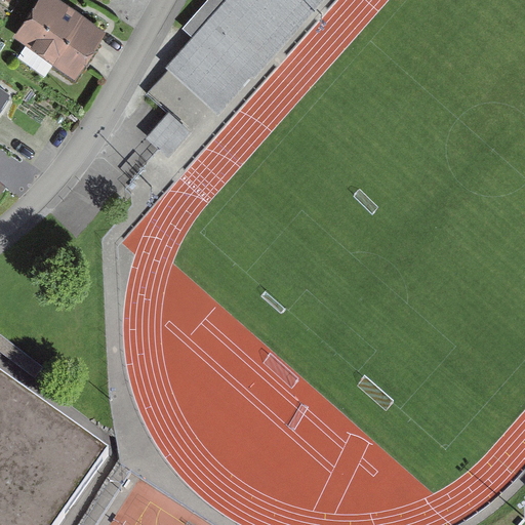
[(55,0),(39,0),(14,39),(76,79),(107,34),(55,0)]
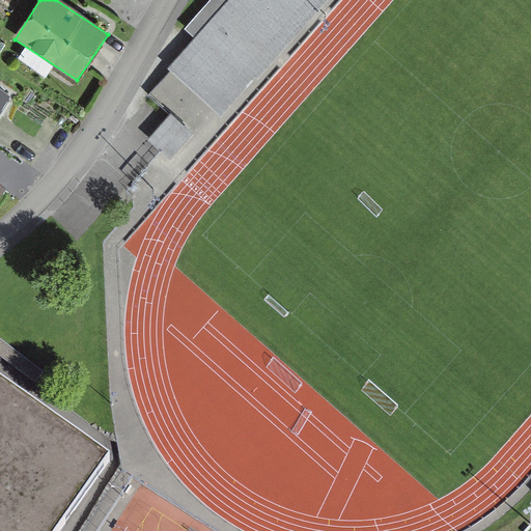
[(325,0),(229,0),(211,0),(185,29),(195,38),(168,70),(221,117),(325,0)]
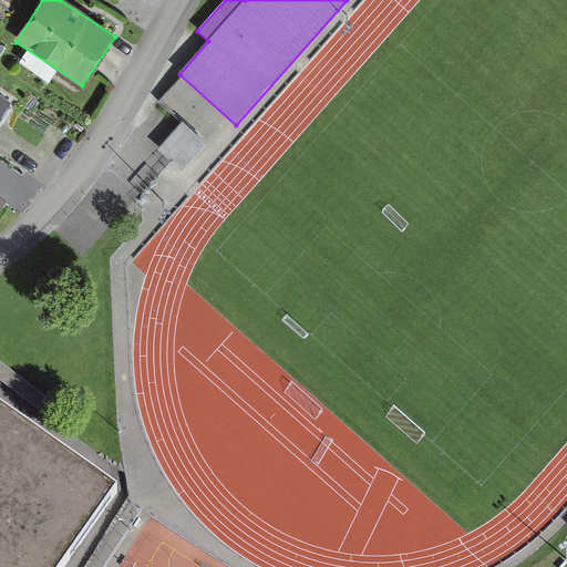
[(0,94),(0,121),(12,103),(0,94)]
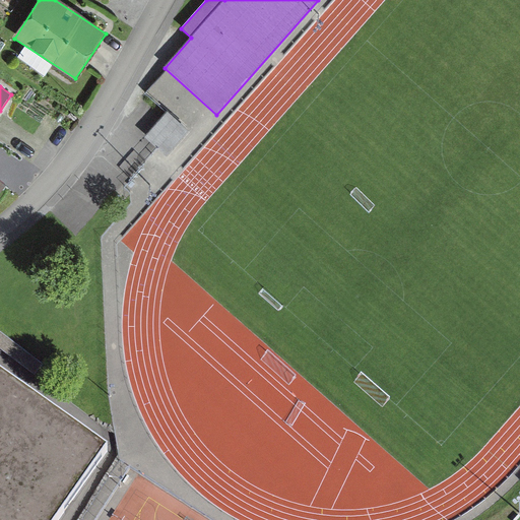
[(167,112),(144,138),(168,157),(190,132),(167,112)]
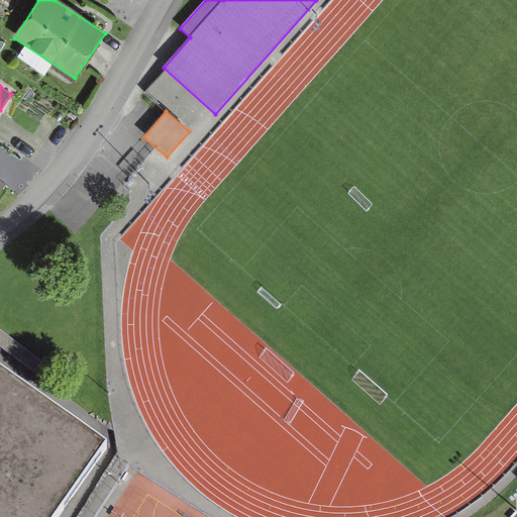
[(0,177),(0,194),(8,184),(0,177)]
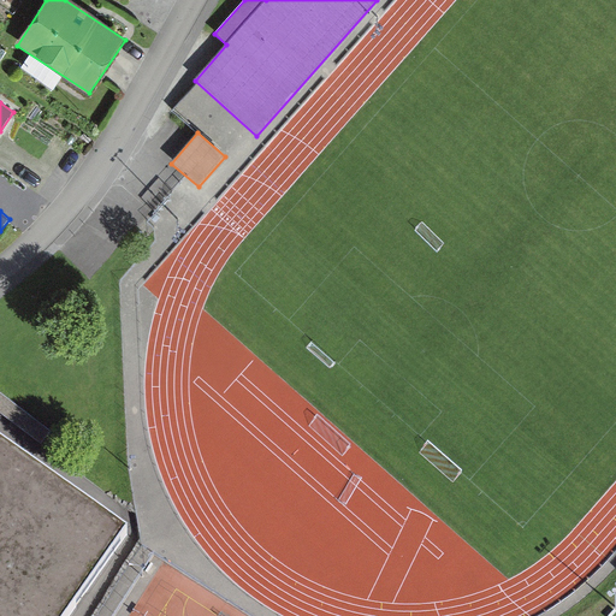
[(0,450),(0,615),(67,615),(124,537),(0,450)]
